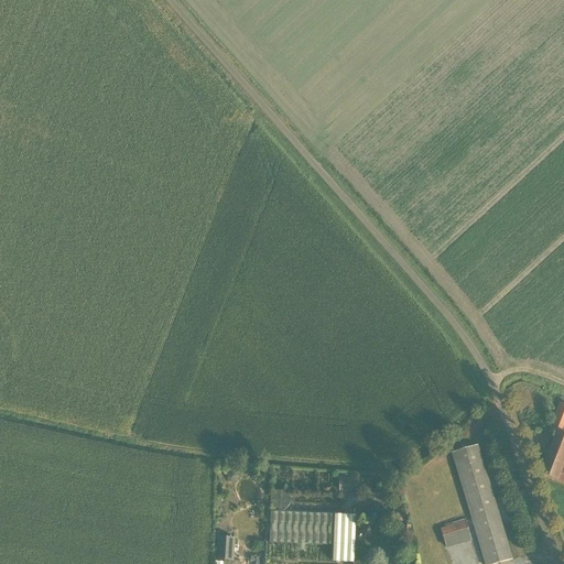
[(563,404),(560,403),(554,416),(563,420),(563,404)]
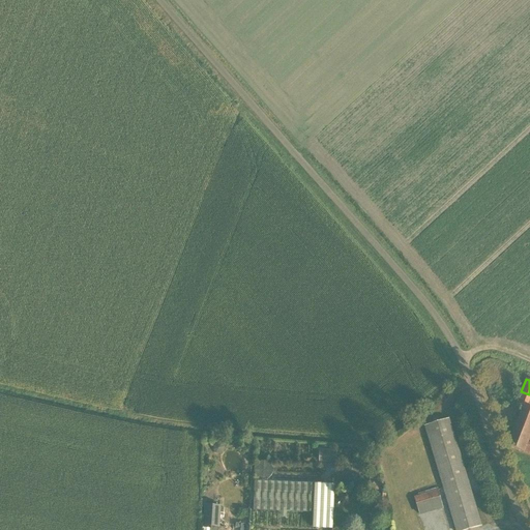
[(508,444),(507,446),(509,447),(524,452),(528,442),(529,436),(529,408),(526,407),(523,406),(523,407),(508,444)]
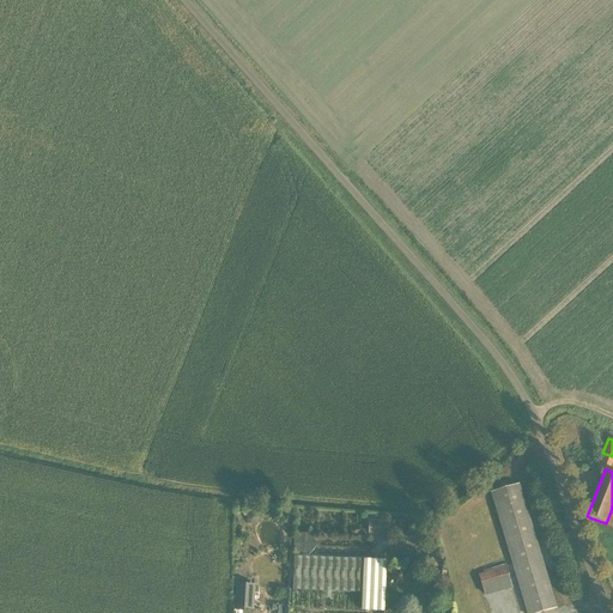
[(490,493),(526,612),(540,612),(557,608),(520,485),(490,493)]
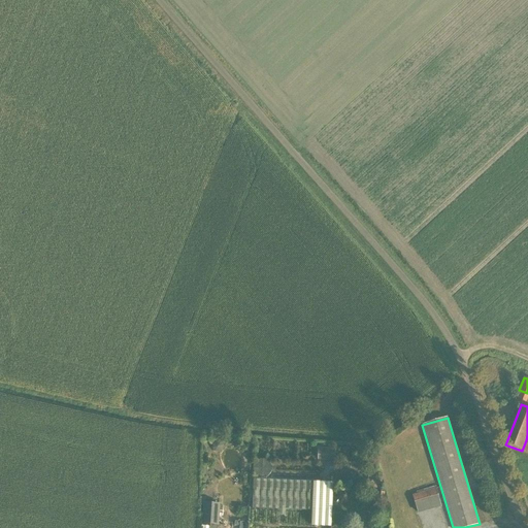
[(336,447),(319,446),(318,461),(336,461),(336,447)]
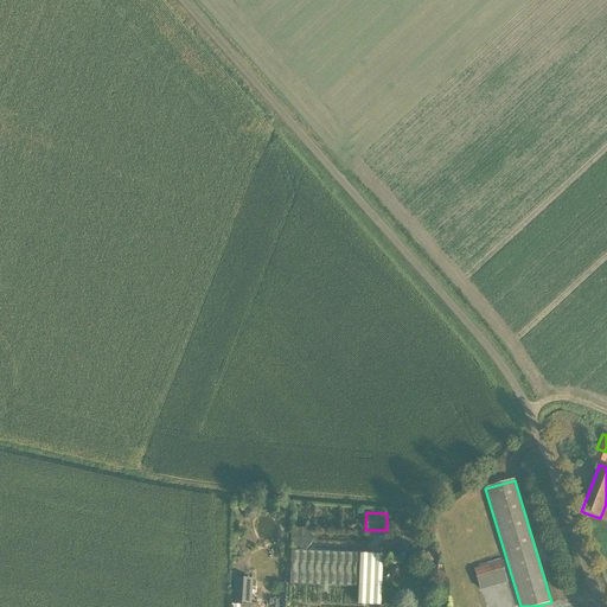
[(307,530),(305,529),(304,528),(301,528),(300,528),(298,529),(296,530),(294,530),(293,532),(292,534),(292,535),(291,537),(291,538),(291,541),(292,543),(292,544),(293,545),(294,547),(296,548),(298,549),(300,549),(301,550),(304,549),(305,549),(307,548),(308,547),(310,545),(311,544),(312,543),(312,541),(312,538),(312,537),(312,535),(311,534),(310,532),(308,530),(307,530)]
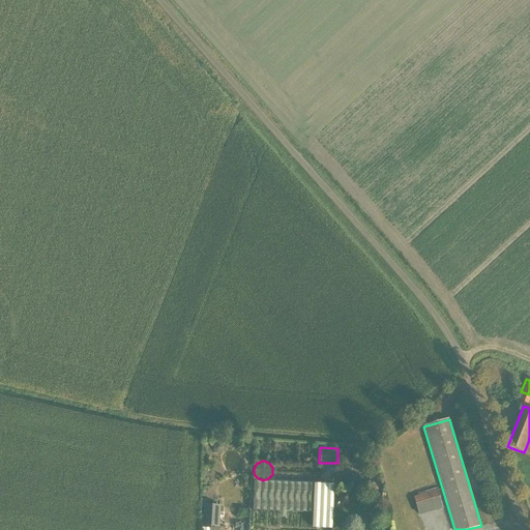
[(255,481),(254,510),(333,513),(334,484),(255,481)]
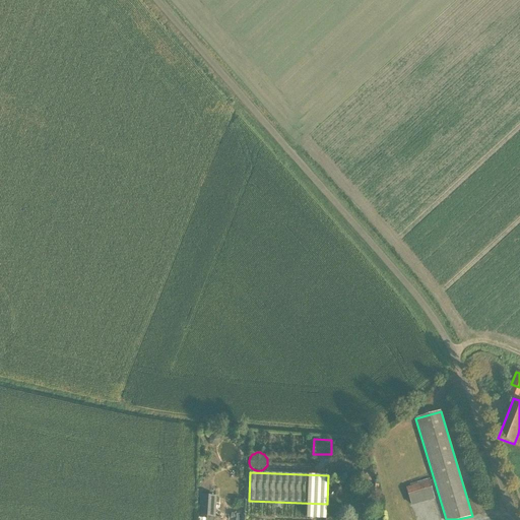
[(430,480),(406,486),(411,506),(435,499),(430,480)]
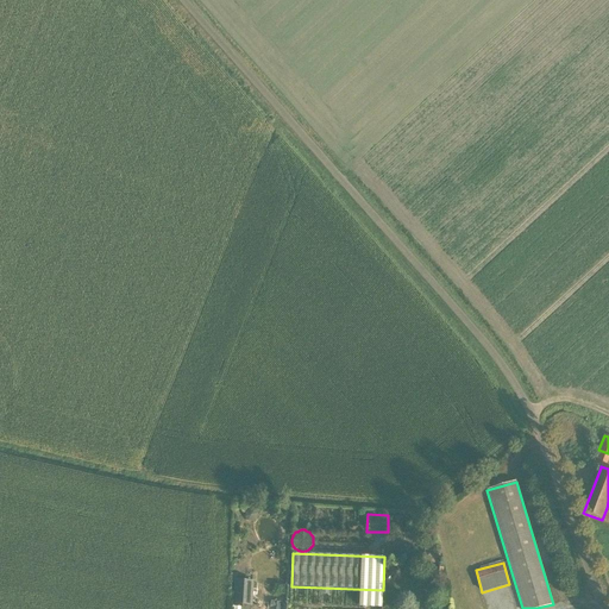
[(234,581),(233,606),(253,607),(255,582),(234,581)]
